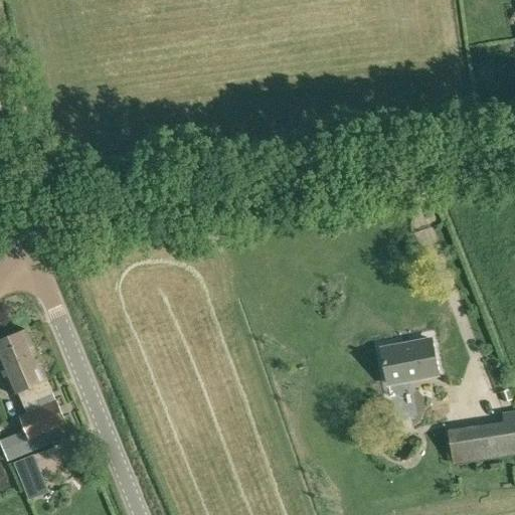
[(28,330),(13,337),(39,398),(53,392),(48,380),(49,379),(28,330)]
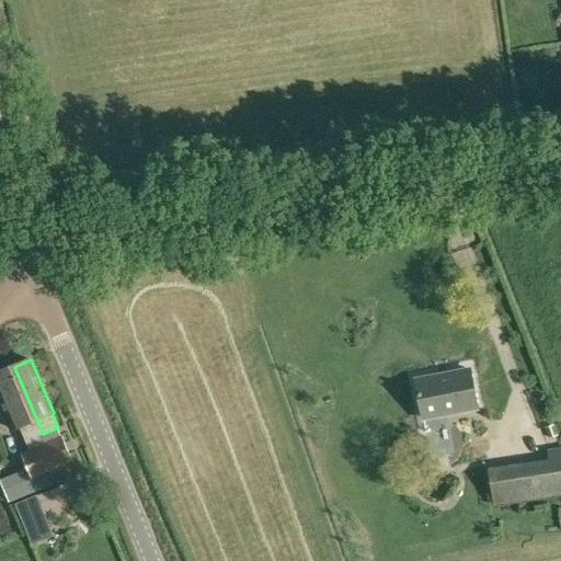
[(43,434),(14,367),(0,371),(0,396),(15,431),(22,428),(27,442),(43,434)]
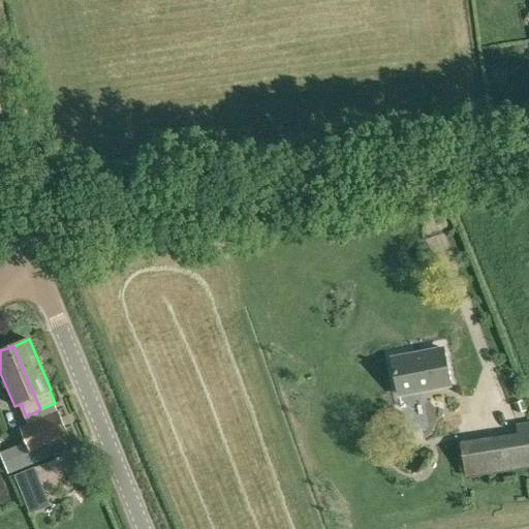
[(452,384),(444,347),(394,358),(401,394),(452,384)]
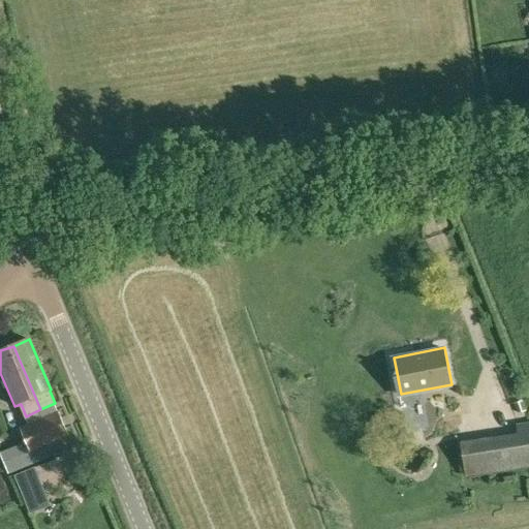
[(526,410),(522,401),(515,404),(518,413),(526,410)]
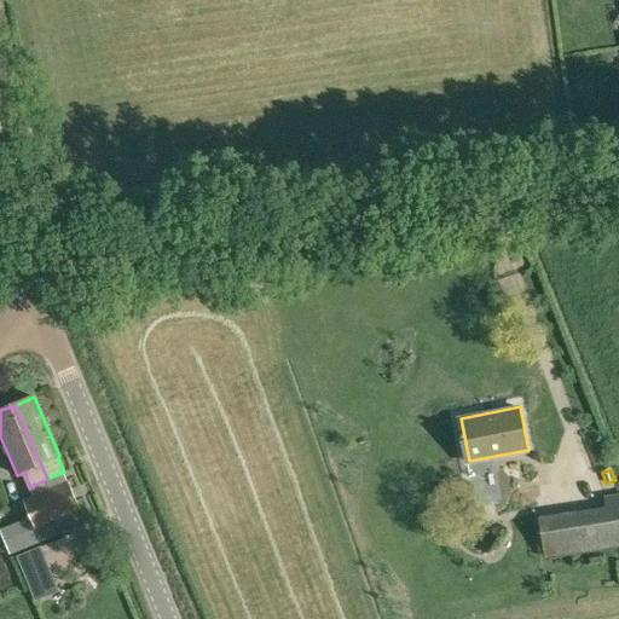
[(68,480),(51,487),(64,518),(81,510),(68,480)]
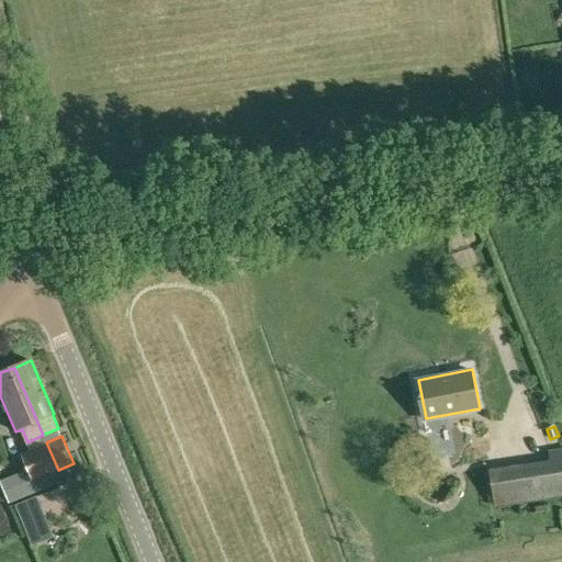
[(58,470),(46,442),(22,453),(29,471),(33,481),(55,471),(58,470)]
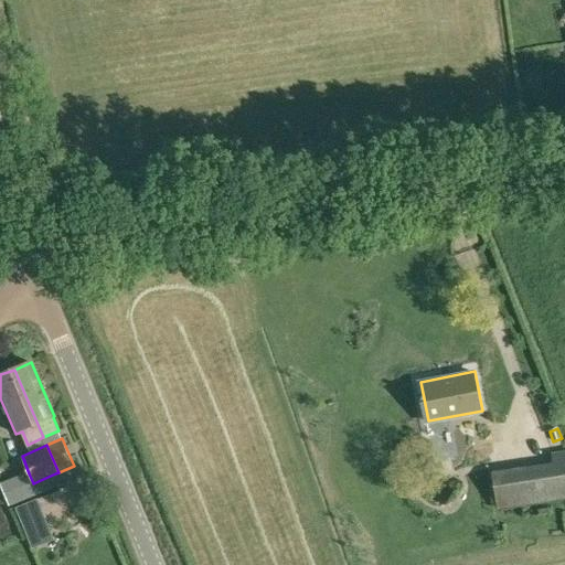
[(556,468),(536,471),(541,500),(564,496),(564,451),(553,454),(556,468)]
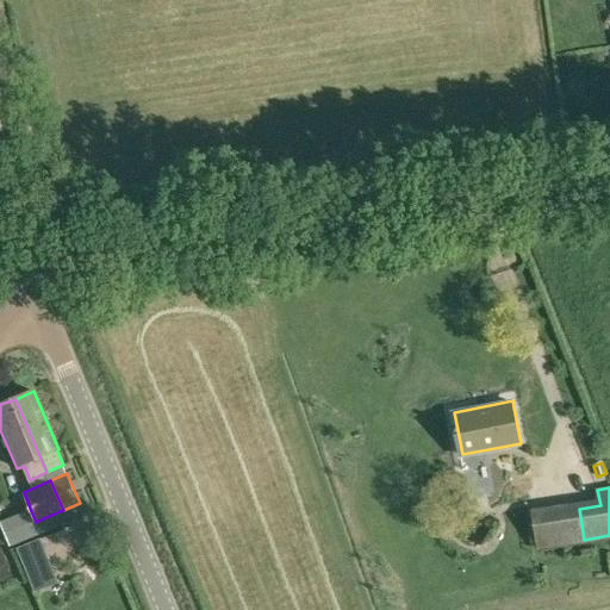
[(63,510),(60,511),(64,524),(72,521),(85,516),(80,503),(63,510)]
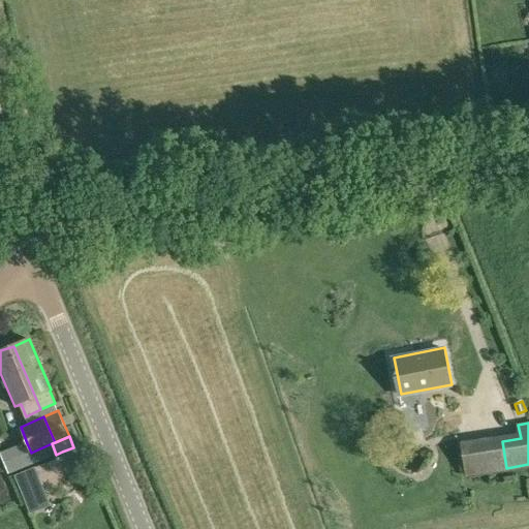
[(56,455),(52,443),(31,453),(27,443),(1,454),(8,474),(56,455)]
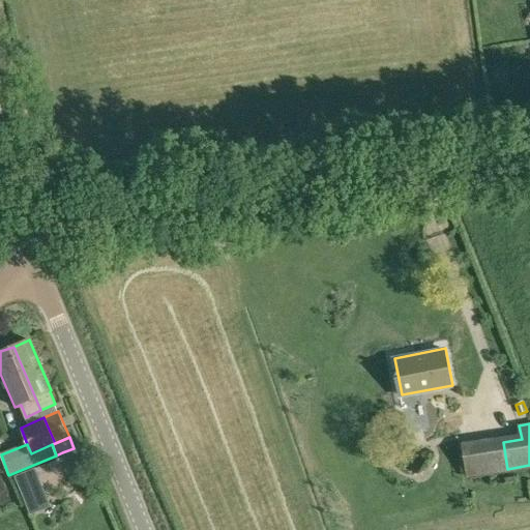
[(466,463),(468,475),(483,473),(481,461),(466,463)]
